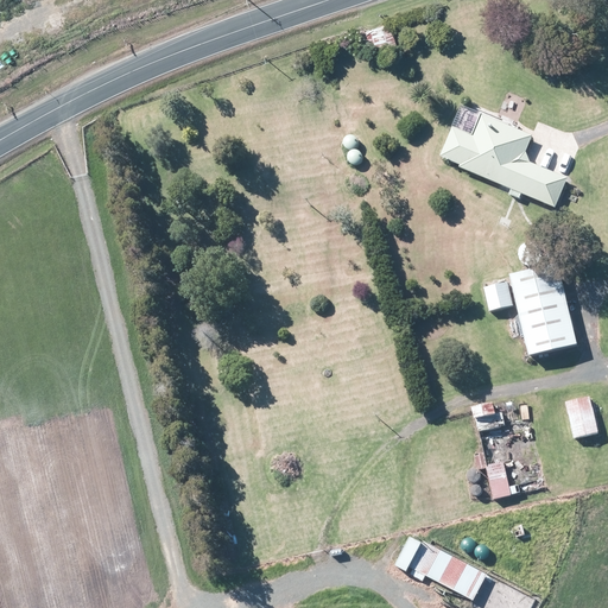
[(365,32),(371,50),(386,44),(387,49),(396,45),(388,24),(365,32)]
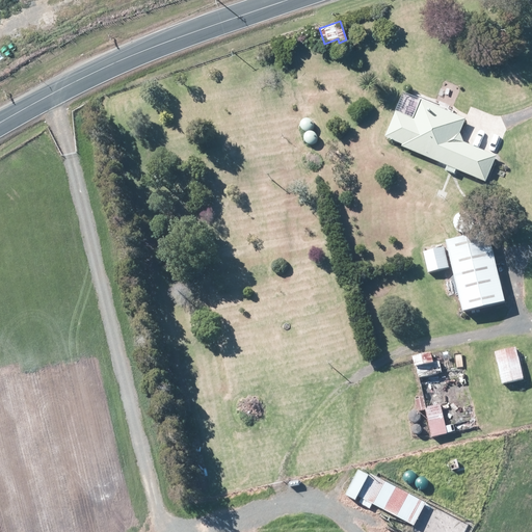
[(456,169),(486,182),(497,157),(463,142),(460,133),(467,118),(422,101),(415,120),(396,111),(395,113),(386,137),(403,145),(402,147),(437,162),(448,166),(447,170),(450,171),(454,174),(456,169)]
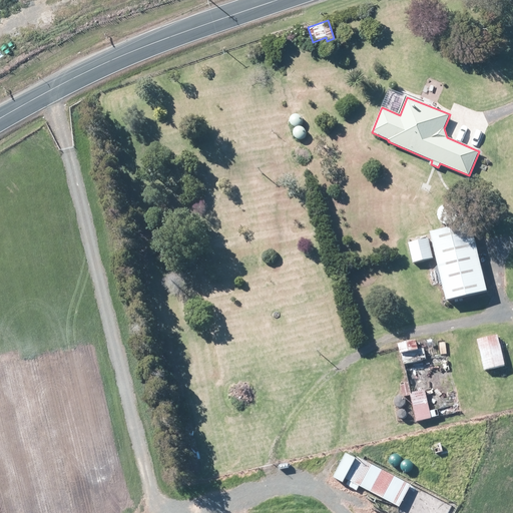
[(478,250),(474,234),(471,223),(430,233),(436,258),(438,264),(443,285),(445,294),(447,302),(459,299),(461,309),(480,304),(477,294),(487,292),(484,277),(481,265),(478,250)]
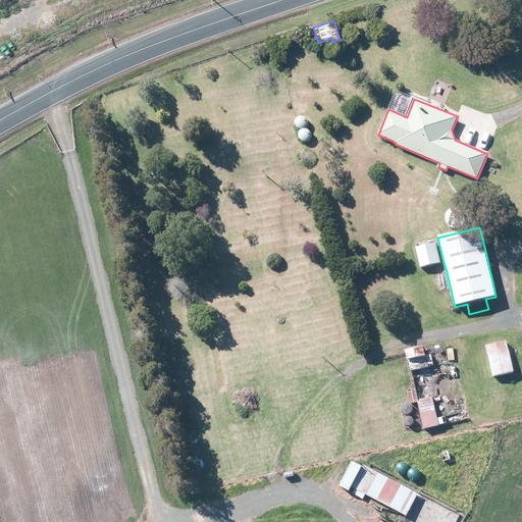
[(420,267),(440,262),(435,243),(415,248),(420,267)]
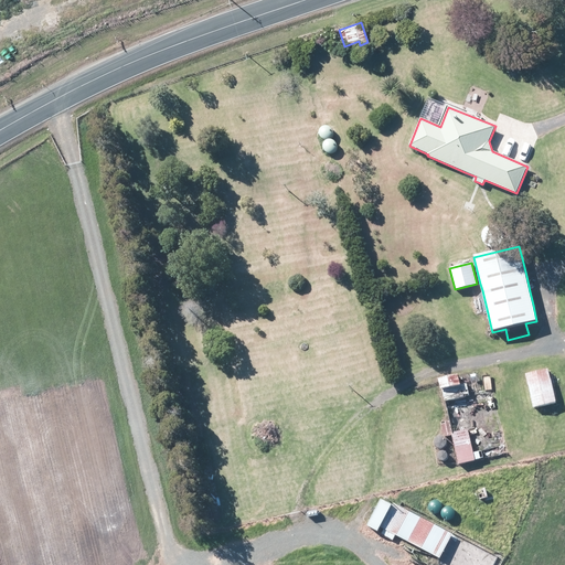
[(508,366),(499,369),(501,375),(510,374),(508,366)]
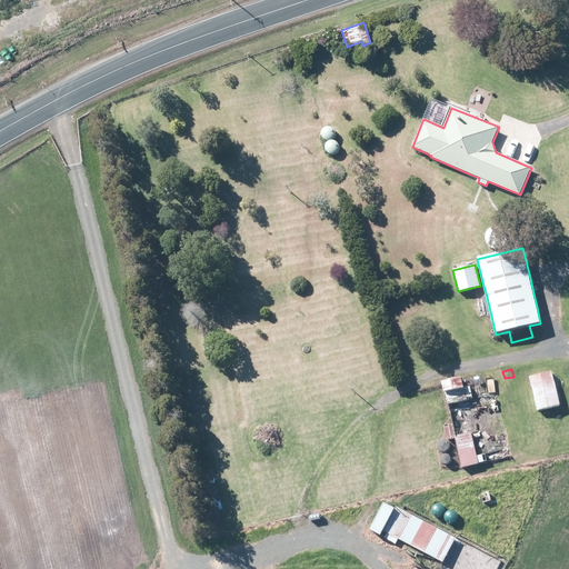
[(500,371),(491,373),(492,380),(502,378),(500,371)]
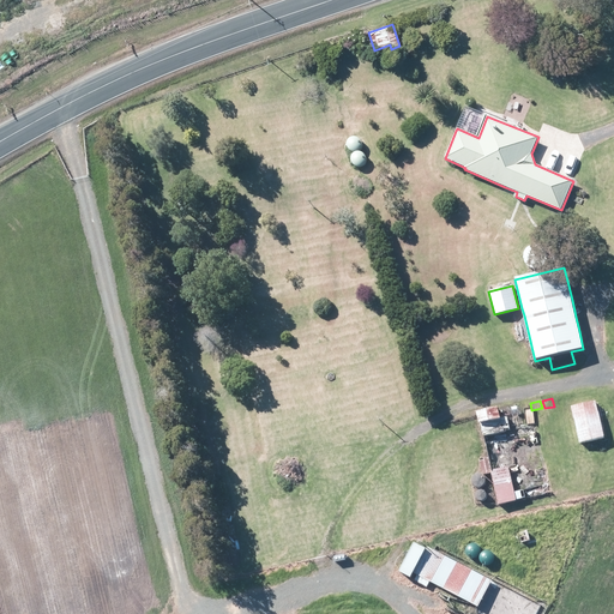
[(571,407),(579,444),(605,438),(596,401),(571,407)]
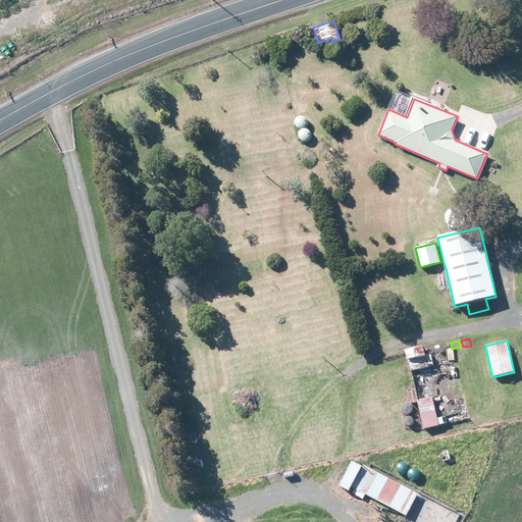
[(411,371),(433,365),(431,354),(425,356),(423,346),(405,350),(407,360),(408,360),(411,371)]
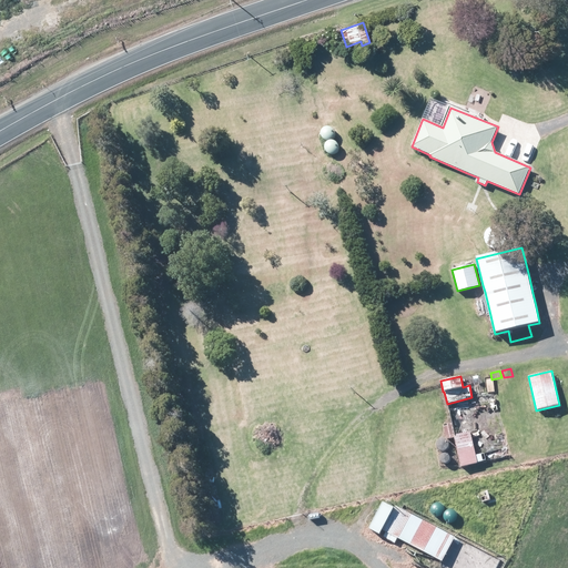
[(455,437),(462,466),(477,463),(470,432),(455,435),(452,424),(444,426),(447,439),(455,437)]
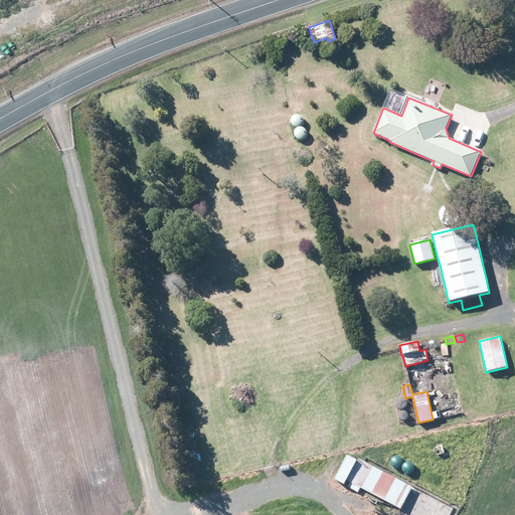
[(436,447),(438,456),(445,454),(443,445),(436,447)]
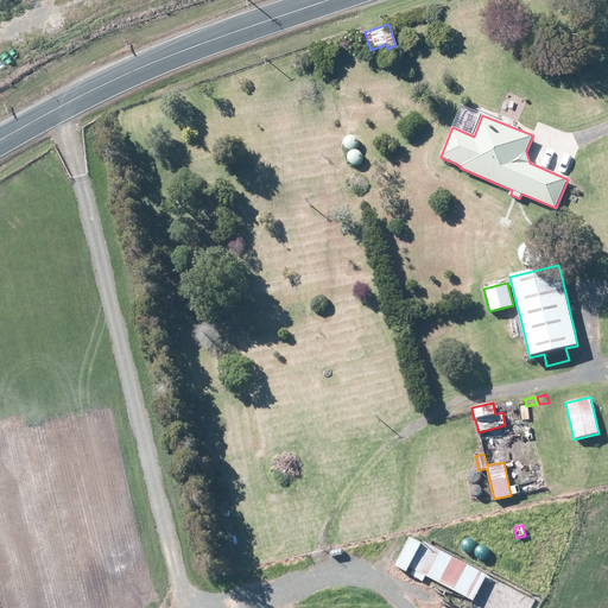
[(407,572),(422,543),(411,537),(396,567),(407,572)]
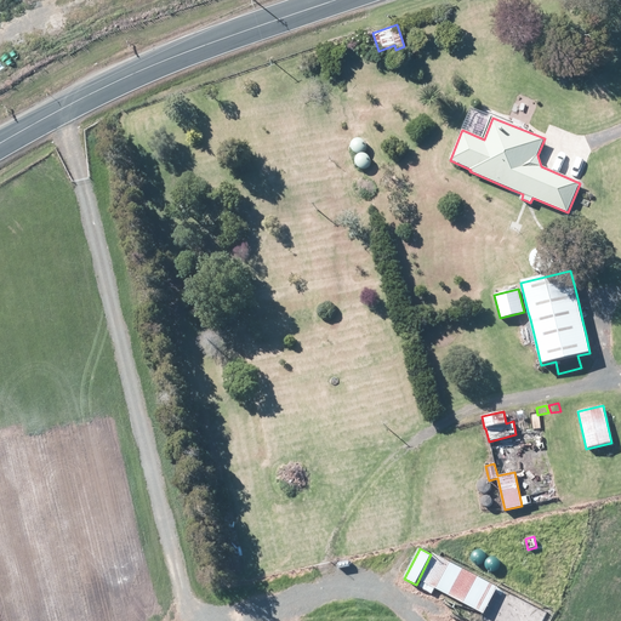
[(467,605),(483,614),(497,587),(433,554),(420,580),(422,582),(420,587),(432,594),(436,588),(445,593),(467,605)]
